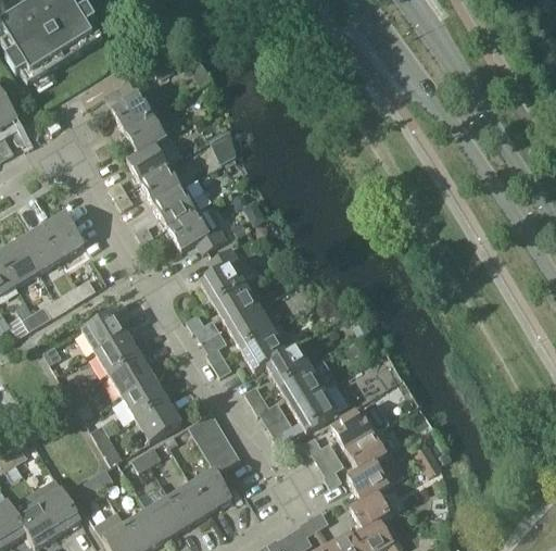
[(11,16),(0,23),(0,28),(7,39),(0,42),(0,44),(26,86),(65,62),(61,55),(70,51),(75,48),(97,34),(90,23),(81,9),(76,0),(27,0),(8,12),(11,16)]
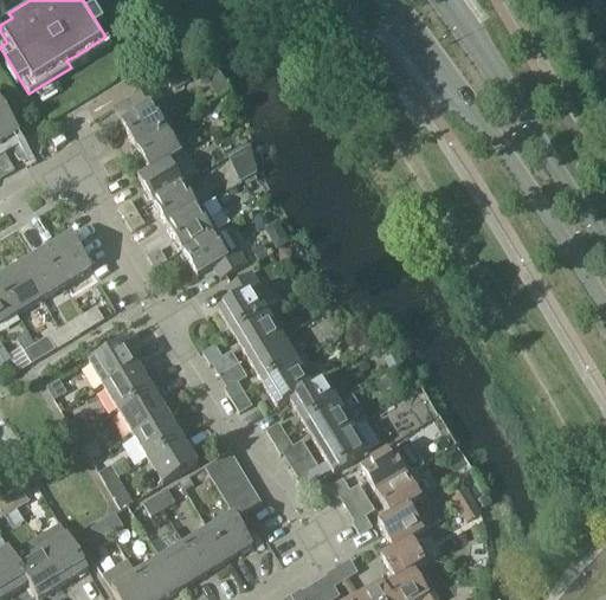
[(168,76),(174,86),(189,77),(184,66),(168,76)]
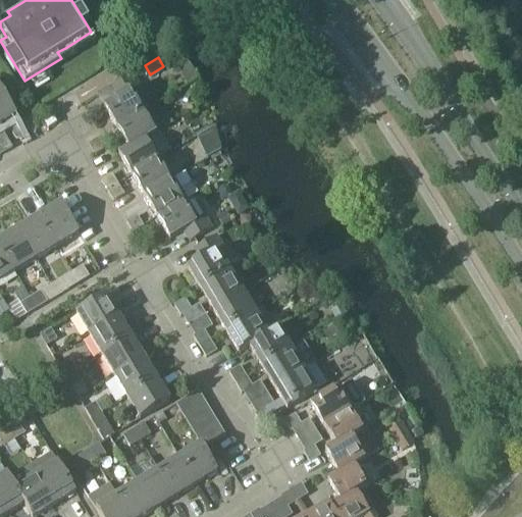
[(115,124),(145,106),(132,86),(138,82),(131,70),(109,84),(116,95),(103,103),(115,124)]
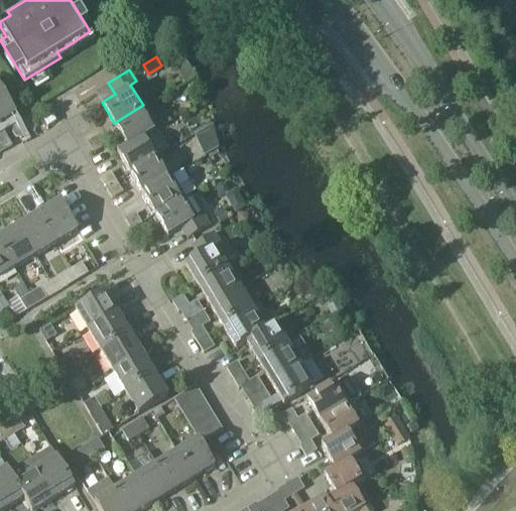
[(0,149),(12,142),(3,128),(0,121),(0,120),(15,111),(0,86),(0,149)]
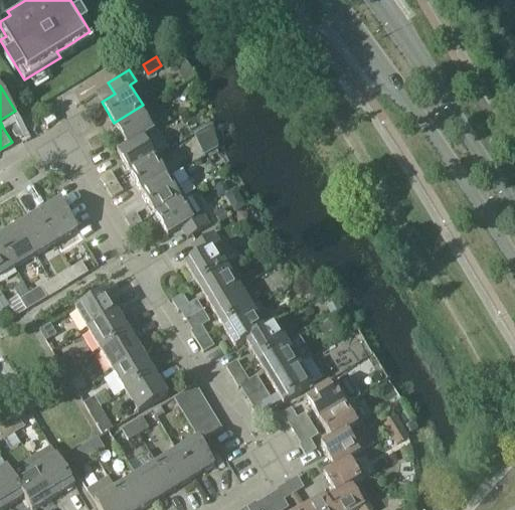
[(114,123),(126,142),(126,143),(145,131),(146,133),(156,127),(143,105),(114,123)]
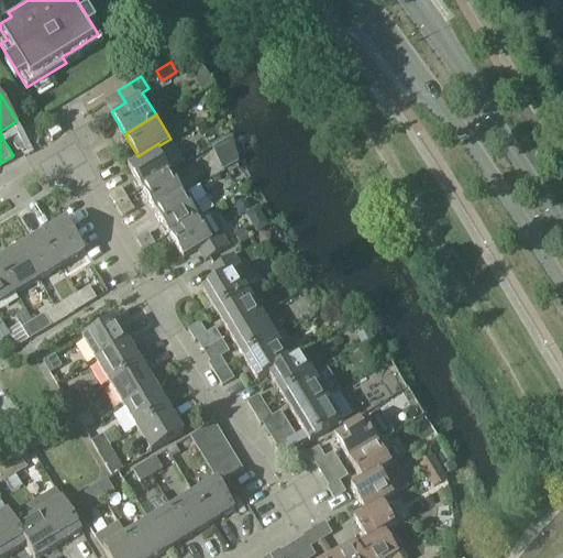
[(51,134),(61,129),(54,120),(45,126),(51,134)]
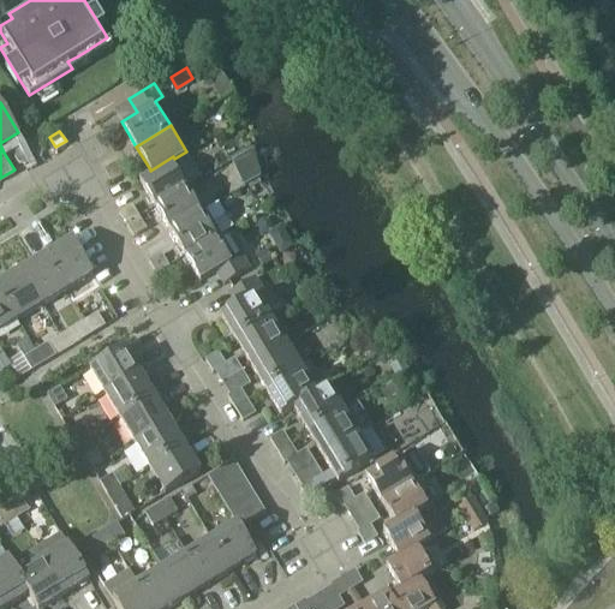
[(24,162),(28,159),(18,144),(16,147),(13,153),(18,160),(24,162)]
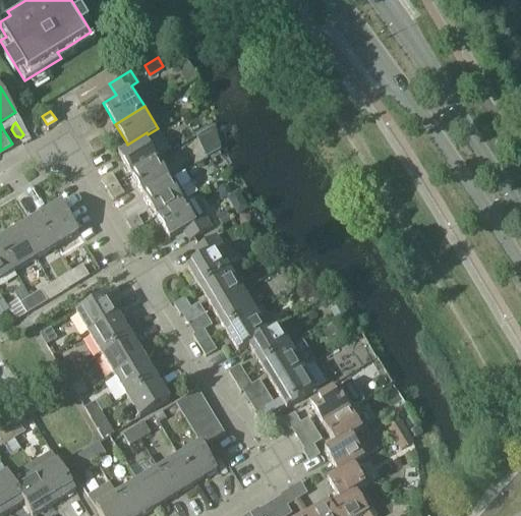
[(127,145),(127,144),(117,151),(129,172),(160,154),(148,134),(147,132),(127,145)]
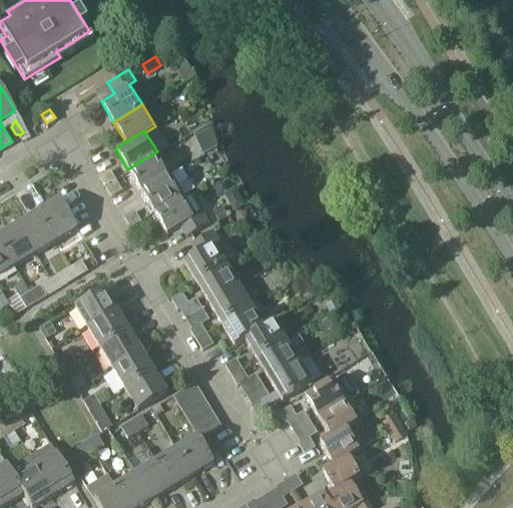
[(86,138),(92,148),(102,142),(97,132),(86,138)]
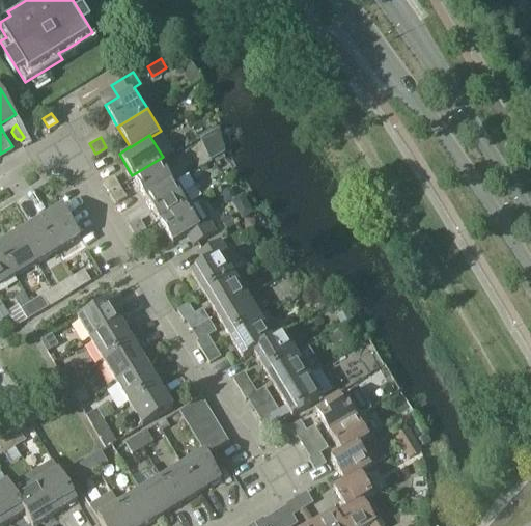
[(163,157),(132,175),(145,196),(175,177),(163,157)]
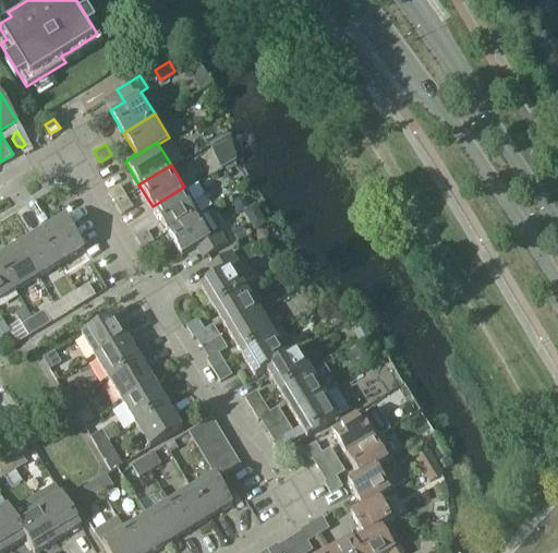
[(113,200),(124,192),(119,182),(107,189),(113,200)]
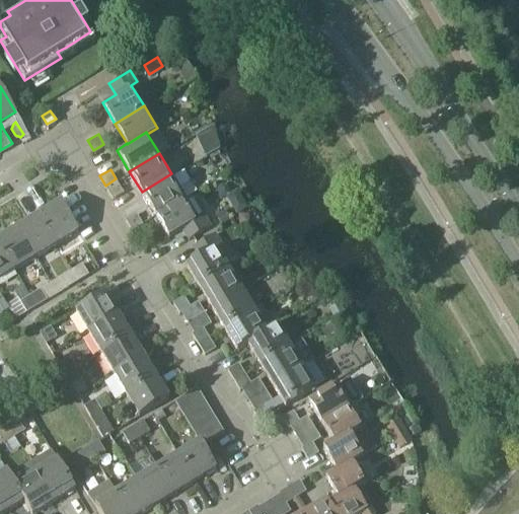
[(184,196),(171,173),(142,192),(155,213),(184,196)]
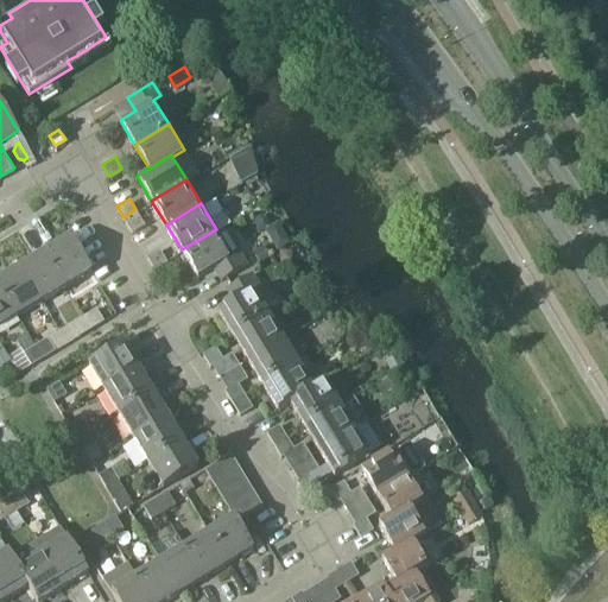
[(135,209),(124,217),(131,229),(144,222),(135,209)]
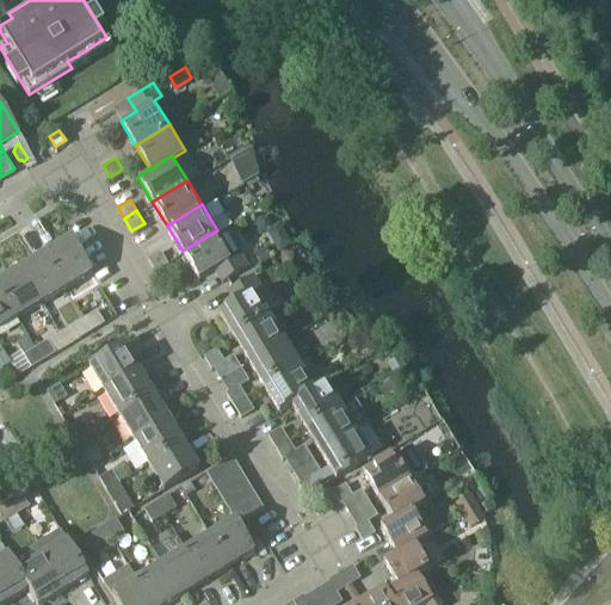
[(232,254),(217,230),(183,251),(197,275),(214,265),(222,278),(247,264),(239,249),(232,254)]
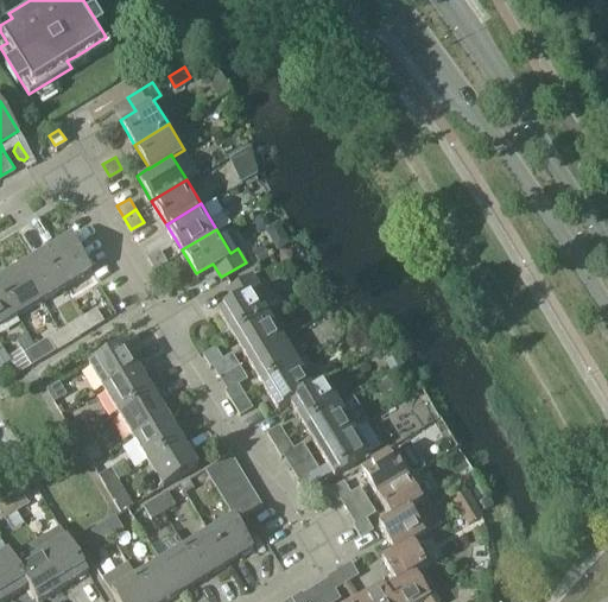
[(69,233),(45,248),(65,283),(90,268),(69,233)]
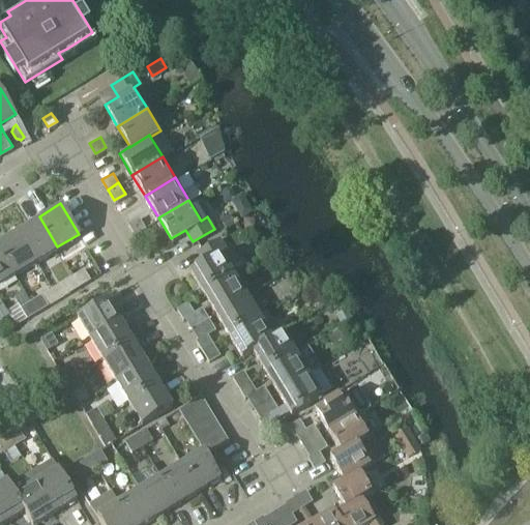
[(229,211),(221,215),(227,226),(235,222),(229,211)]
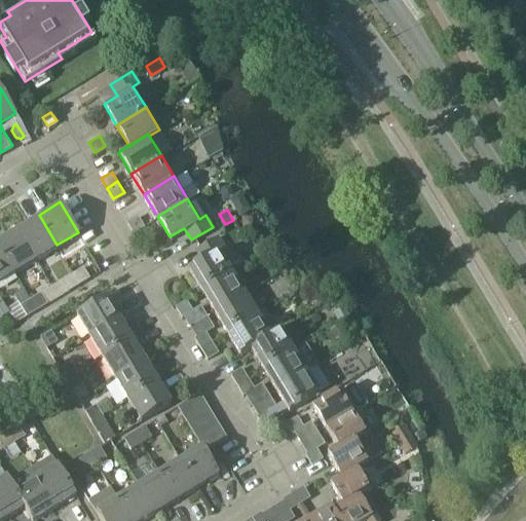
[(138,214),(126,220),(133,230),(144,224),(138,214)]
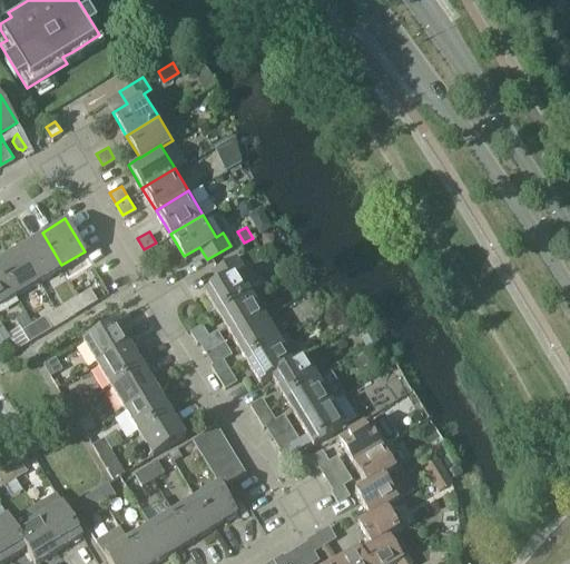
[(61,265),(42,233),(19,246),(39,278),(61,265)]
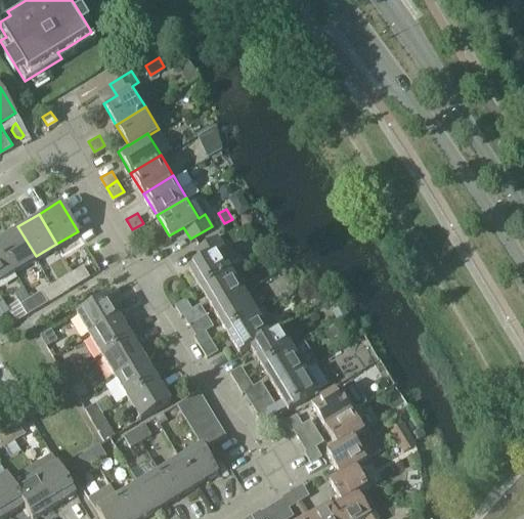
[(17,226),(0,236),(0,245),(14,269),(36,256),(17,226)]
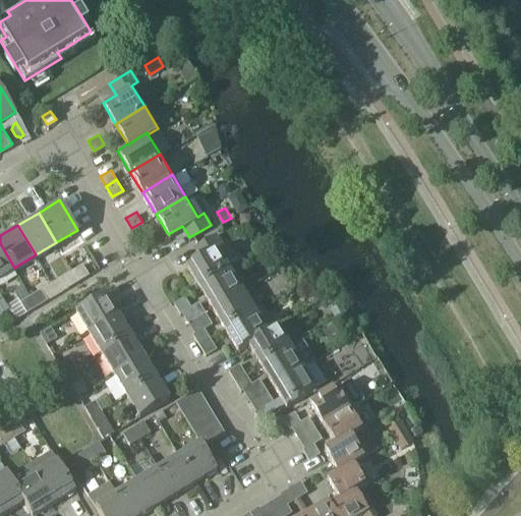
[(198,285),(229,266),(217,245),(222,242),(215,231),(193,244),(199,255),(185,264),(198,285)]
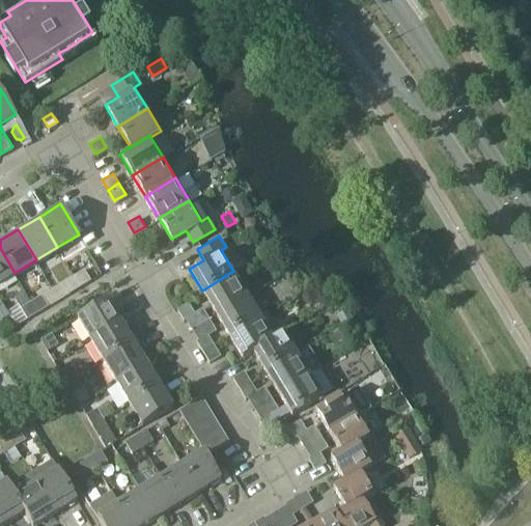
[(272,243),(262,248),(266,254),(275,248),(272,243)]
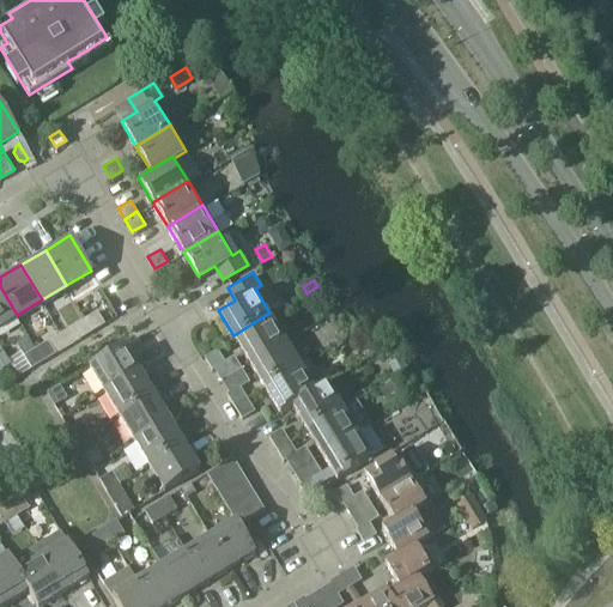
[(0,286),(0,325),(17,315),(0,286)]
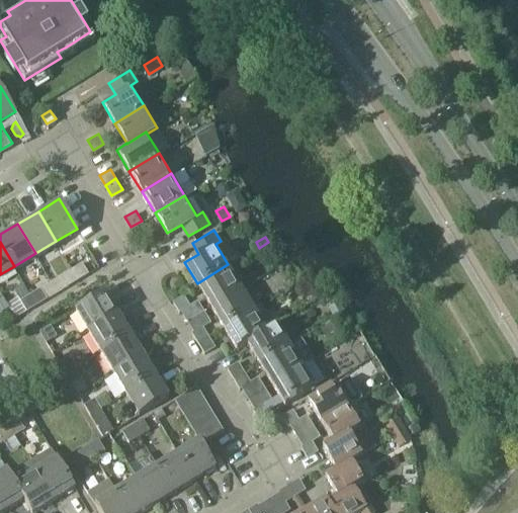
[(82,259),(71,265),(78,276),(88,270),(82,259)]
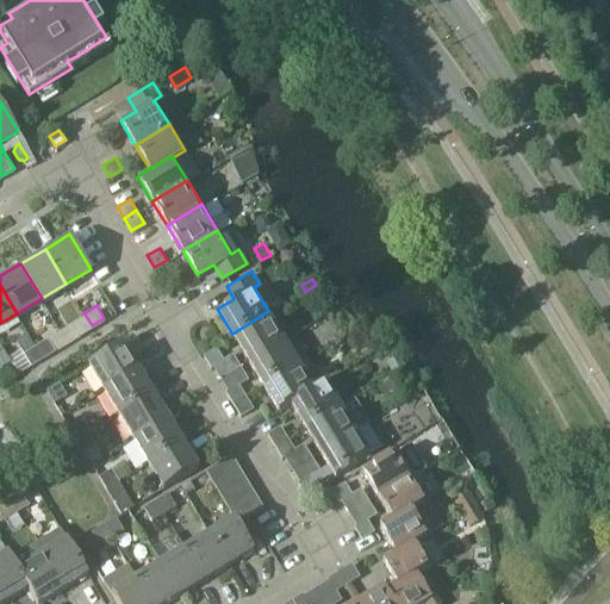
[(284,336),(268,311),(232,334),(247,357),(284,336)]
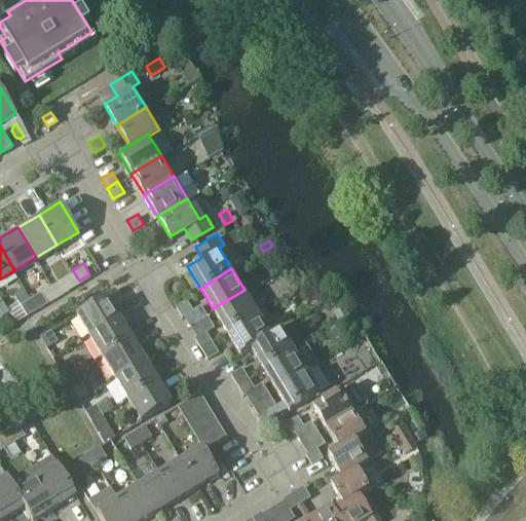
[(79,281),(72,269),(63,275),(69,287),(79,281)]
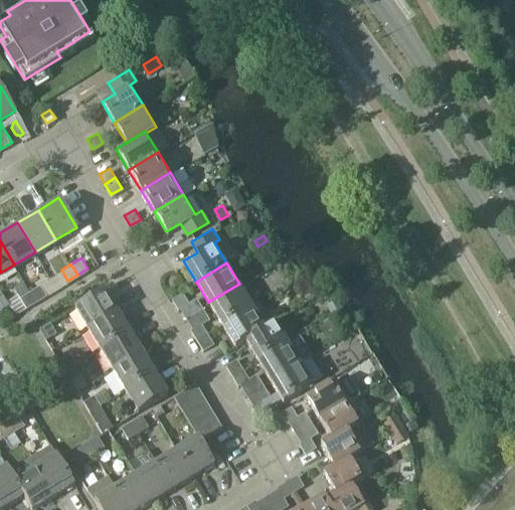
[(30,290),(37,300),(47,294),(40,284),(30,290)]
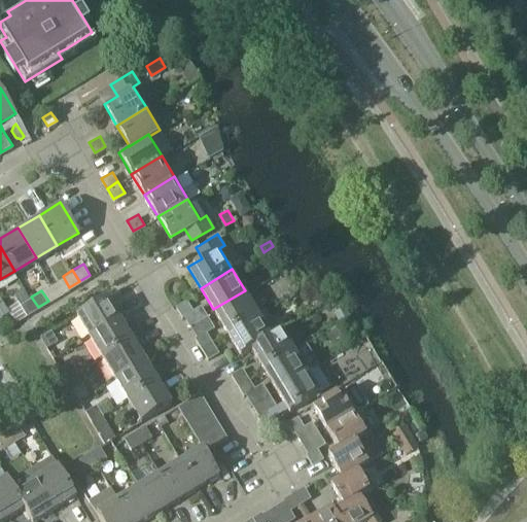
[(257,311),(245,290),(213,309),(226,331),(257,311)]
